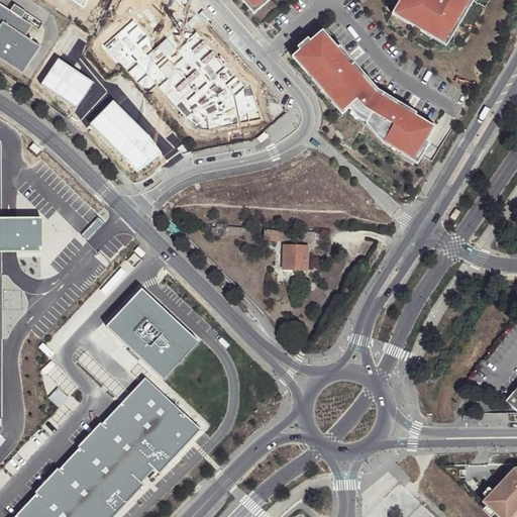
[(71,0),(84,9),(88,0),(71,0)]
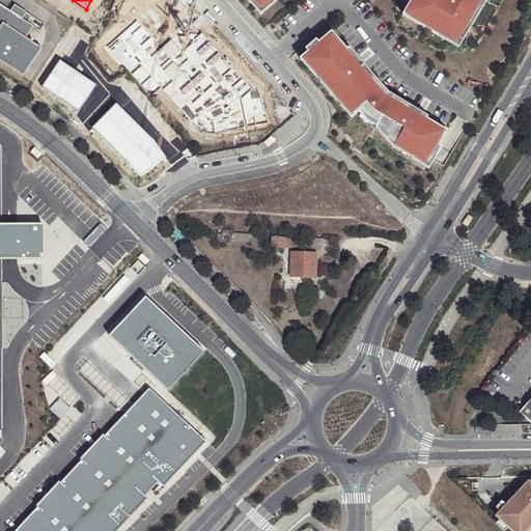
[(269,0),(261,6),(255,0),(248,0),(260,15),(277,0),(269,0)]
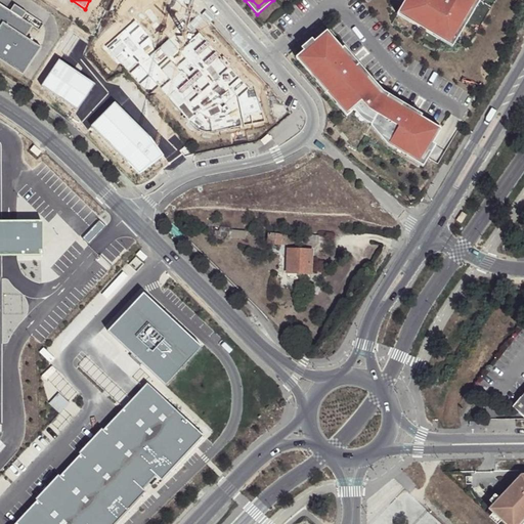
[(405,0),(400,9),(412,16),(437,31),(451,39),(462,22),(464,23),(471,10),(469,8),(474,0),(405,0)]
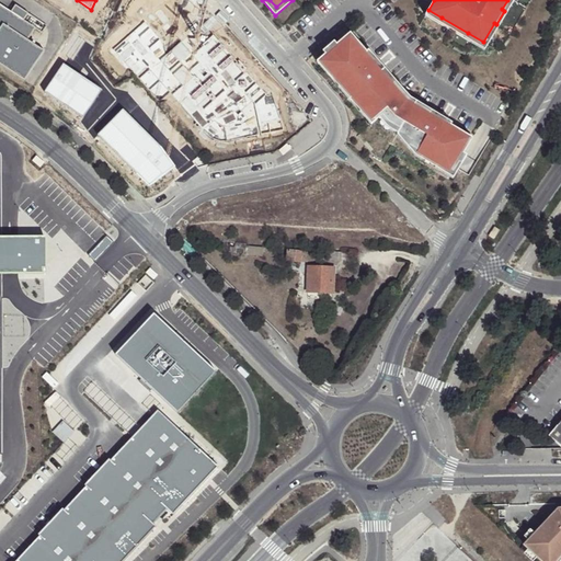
[(507,0),(502,9),(504,11),(507,12),(514,0),(507,0)]
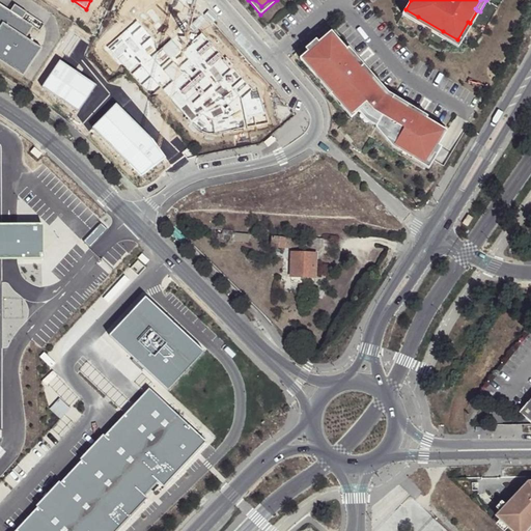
[(33,26),(22,20),(26,12),(14,5),(9,11),(0,5),(0,61),(24,77),(39,53),(43,49),(26,38),(33,26)]
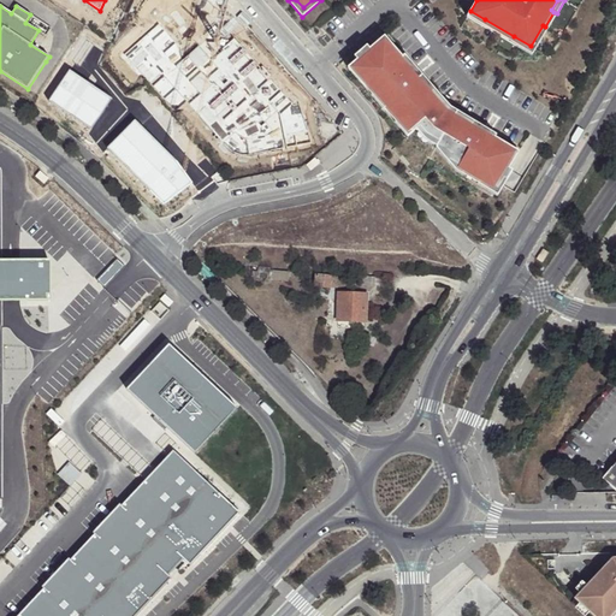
[(485,19),(471,11),(468,17),(483,25),(485,19)]
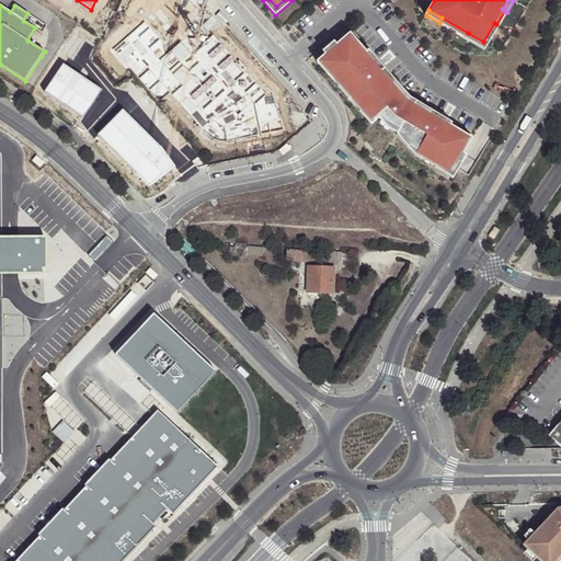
[(210,29),(219,38),(230,30),(221,19),(210,29)]
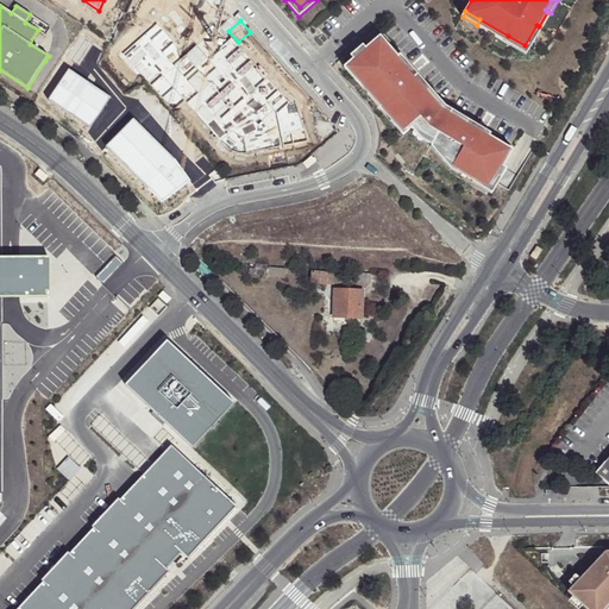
[(155,22),(123,54),(174,111),(186,101),(221,144),(228,149),(238,154),(250,152),(307,140),(294,100),(289,101),(233,37),(209,57),(196,44),(181,56),(155,22)]
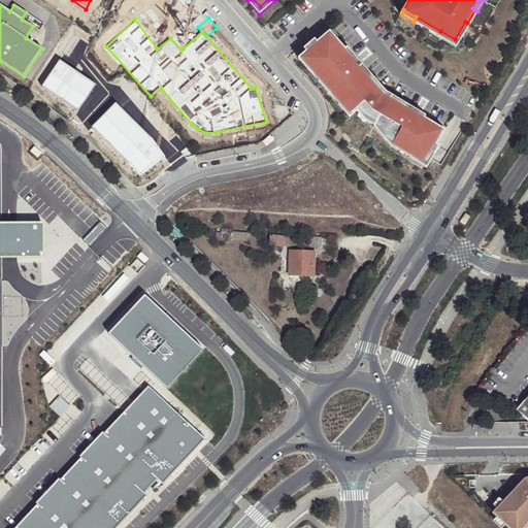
[(455,39),(440,31),(438,36),(457,47),(470,25),(467,23),(465,22),(455,39)]
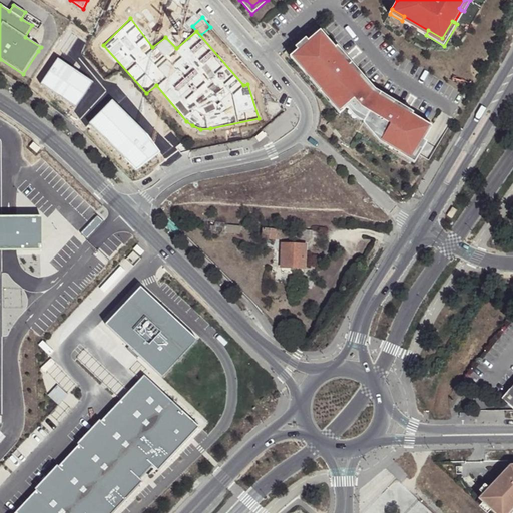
[(401,149),(414,157),(424,140),(432,126),(412,114),(410,117),(392,106),(393,104),(379,96),(378,98),(372,94),(373,92),(360,77),(358,79),(333,51),(336,49),(320,31),(308,41),(306,39),(299,44),(302,47),(298,51),(294,54),(304,65),(302,67),(311,78),(313,76),(323,88),(321,89),(331,101),(333,99),(343,110),(345,108),(349,105),(355,112),(366,119),(365,121),(378,129),(375,134),(388,142),(387,144),(400,151),(401,149)]
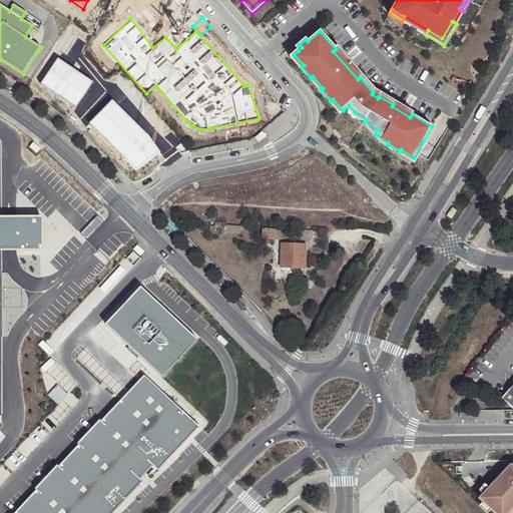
[(362,75),(337,47),(336,49),(333,51),(358,79),(360,77),(362,75)]
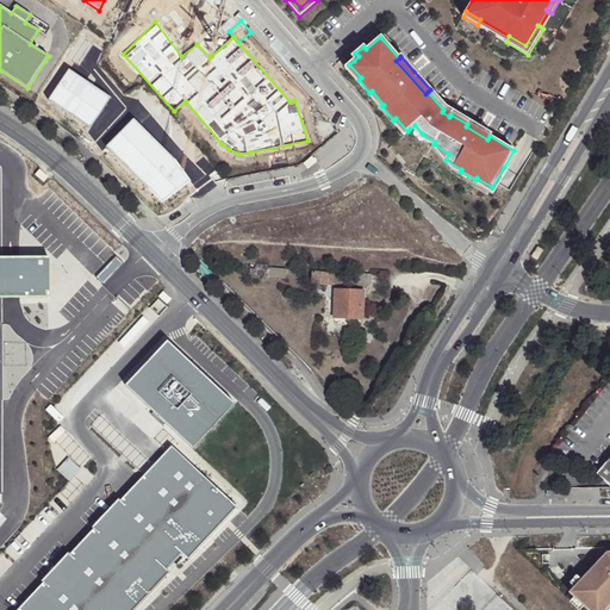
[(349,64),(344,68),(356,82),(359,80),(361,78),(349,64)]
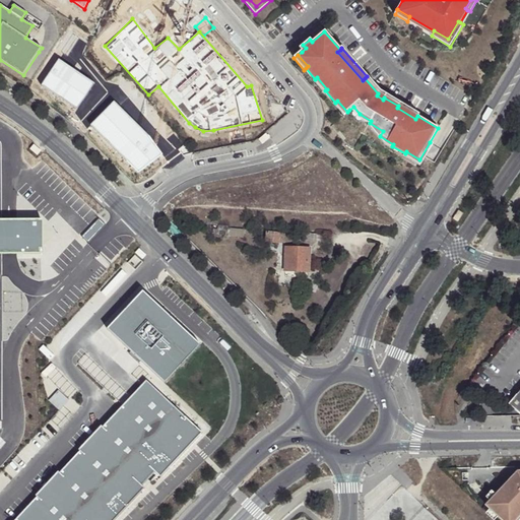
[(96,82),(60,58),(44,84),(79,109),(96,82)]
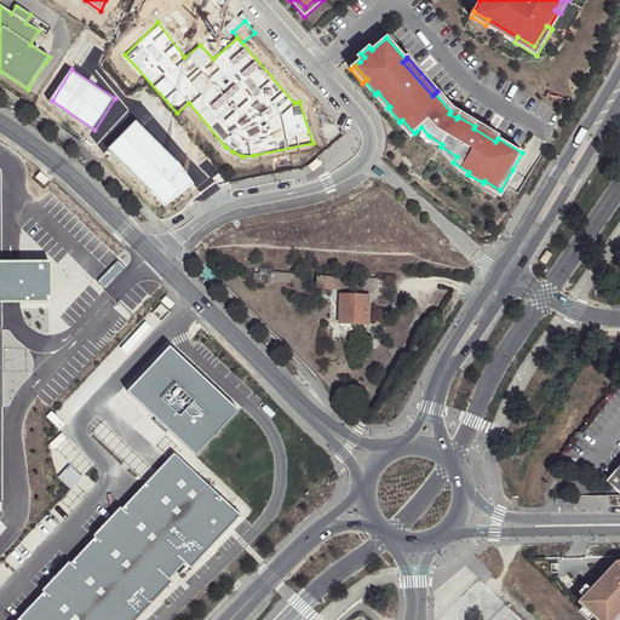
[(375,95),(373,97),(385,110),(388,108),(390,107),(378,92),(375,95)]
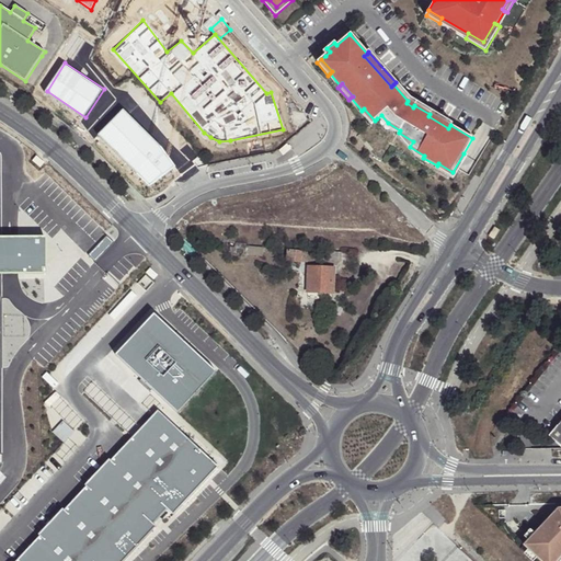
[(98,134),(103,140),(128,114),(124,107),(98,134)]
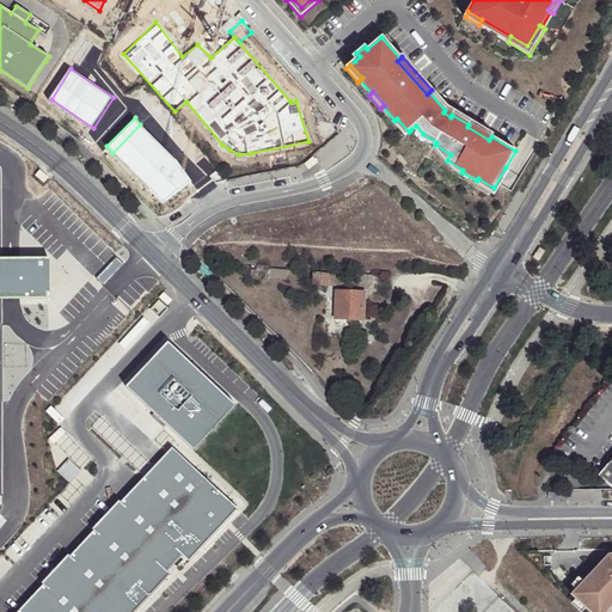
[(392,123),(404,136),(409,132),(397,118),(395,121),(392,123)]
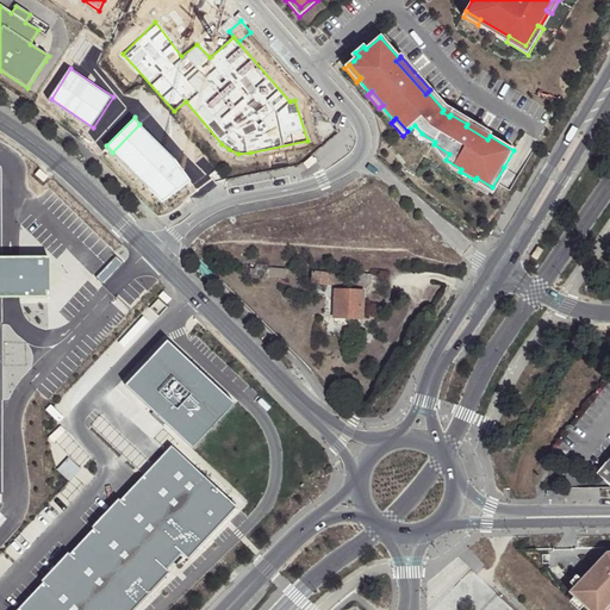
[(491,134),(468,122),(467,124),(466,126),(487,139),(490,136),(491,134)]
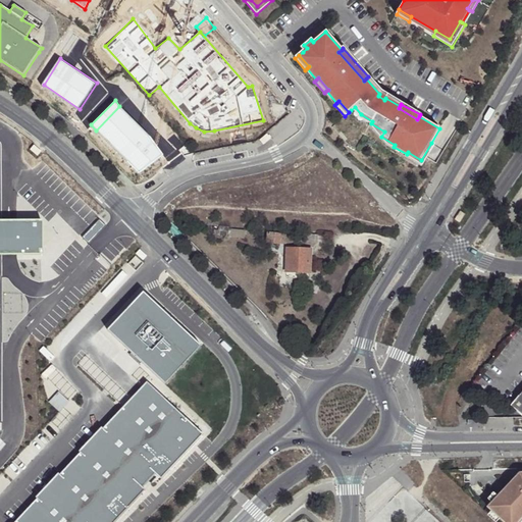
[(150,137),(119,106),(96,131),(139,173),(164,155),(150,137)]
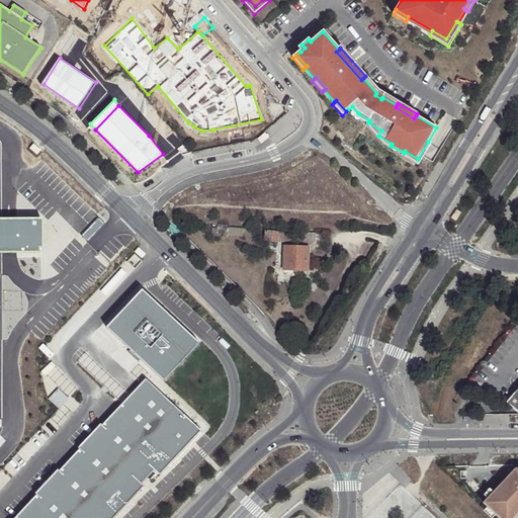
[(352,106),(348,109),(356,118),(366,124),(368,122),(369,120),(358,113),(352,106)]
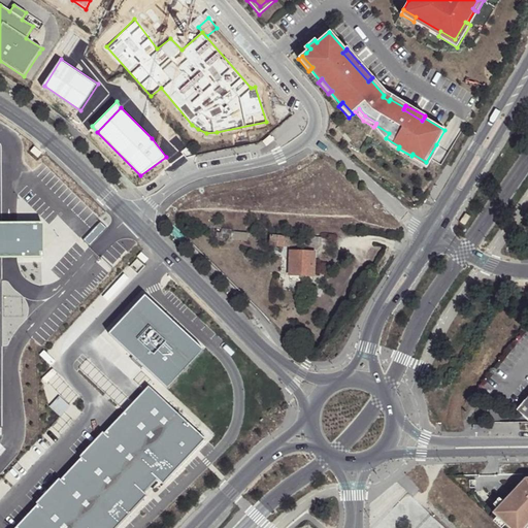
[(389,133),(375,125),(373,127),(373,128),(390,146),(424,166),(427,168),(430,163),(439,145),(436,144),(426,162),(413,154),(411,156),(398,149),(399,146),(386,138),(389,133)]
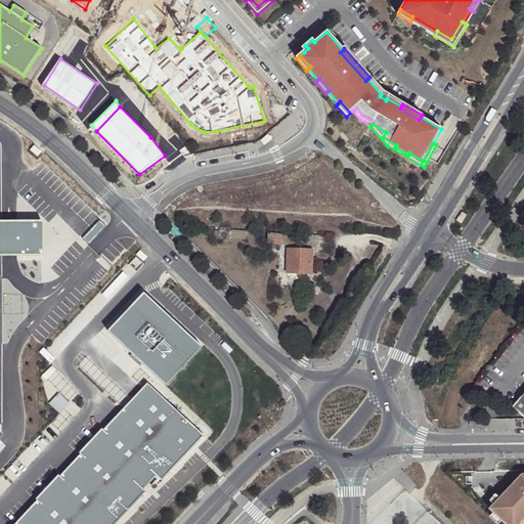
[(0,440),(4,437),(3,257),(50,257),(48,223),(3,223),(2,145),(0,145),(0,440)]
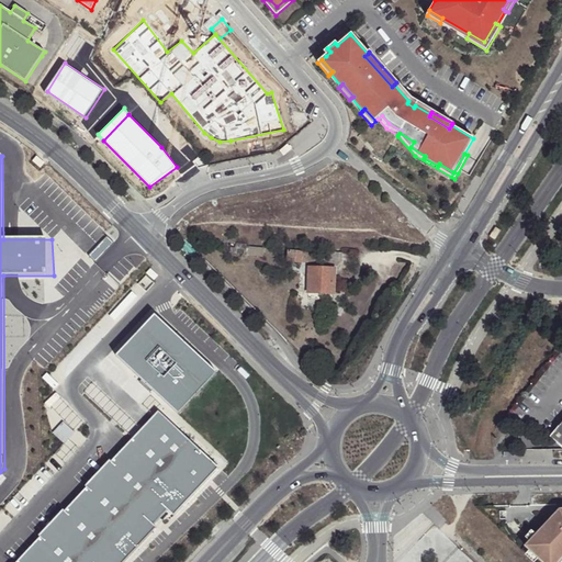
[(246,248),(245,257),(263,259),(265,249),(246,248)]
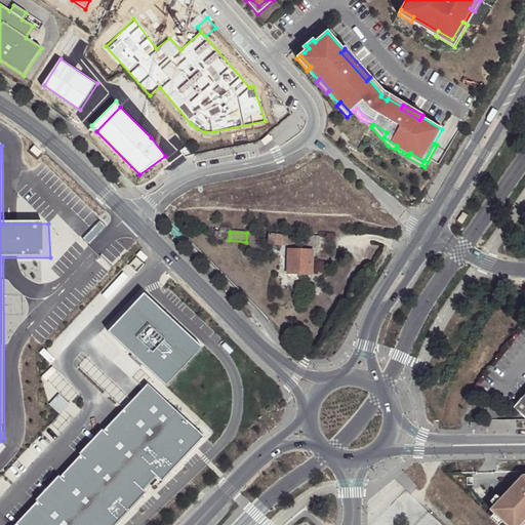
[(288,238),(271,236),(270,246),(282,247),(283,242),(287,243),(288,238)]
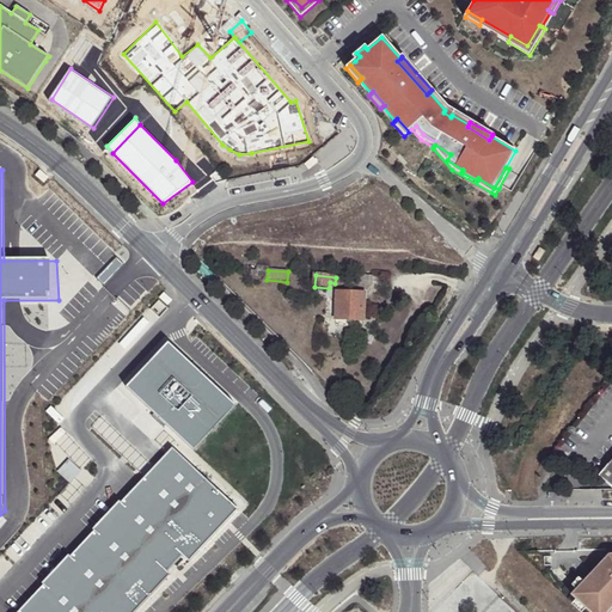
[(373,276),(356,275),(355,285),(372,285),(373,276)]
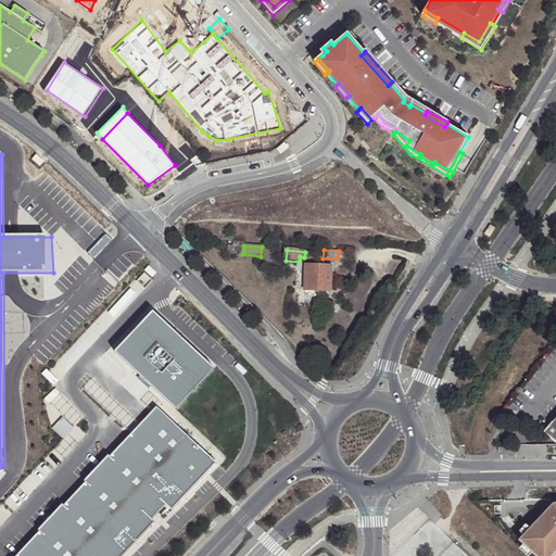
[(155,274),(148,267),(143,272),(151,278),(155,274)]
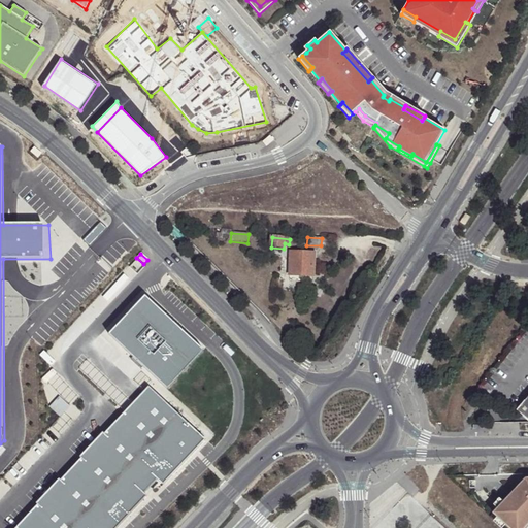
[(316,255),(292,254),(291,276),(315,278),(316,255)]
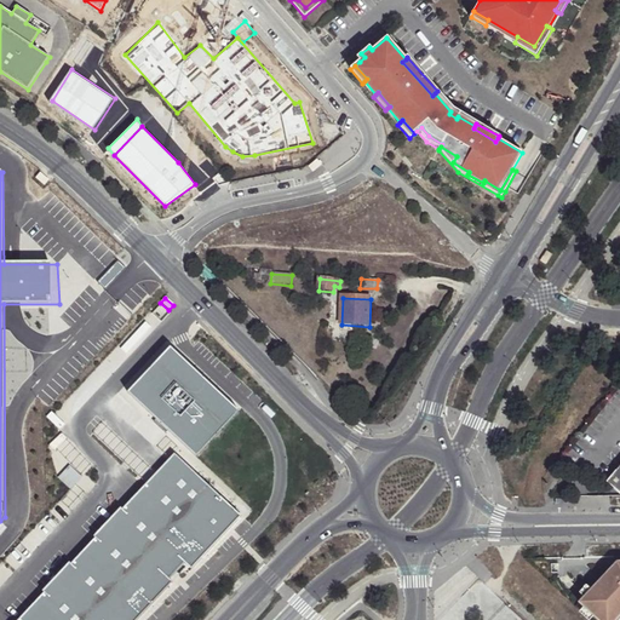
[(168,349),(126,395),(156,422),(158,419),(168,429),(166,431),(195,458),(239,412),(168,349)]
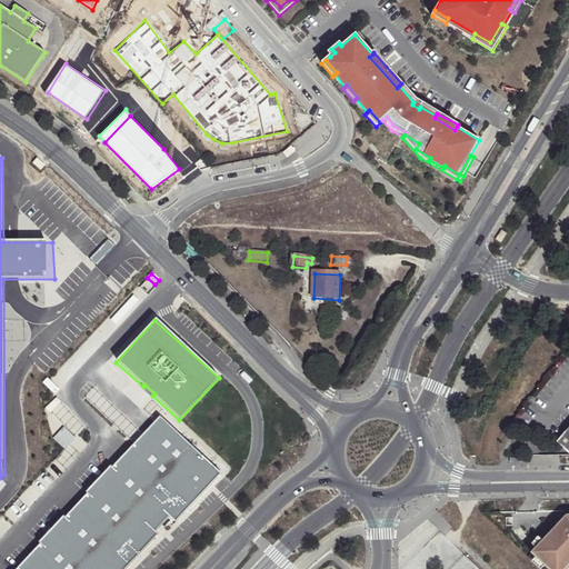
[(219,477),(158,419),(110,470),(109,469),(85,493),(87,496),(65,519),(62,518),(38,543),(40,546),(17,568),(125,568),(156,537),(153,535),(168,519),(173,525),(219,477)]
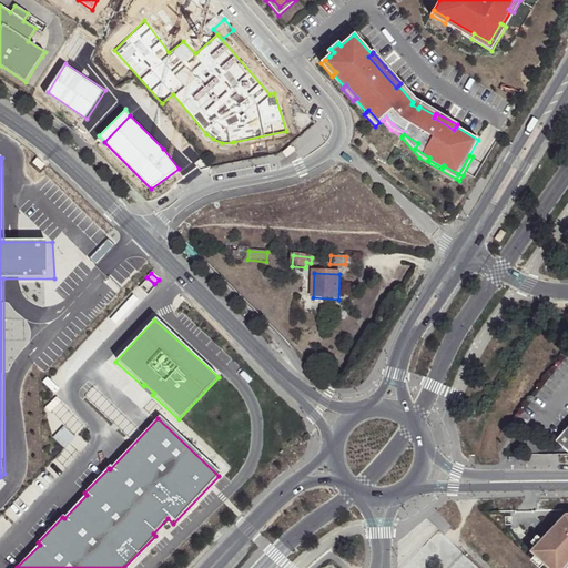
[(567,449),(567,428),(557,442),(567,449)]
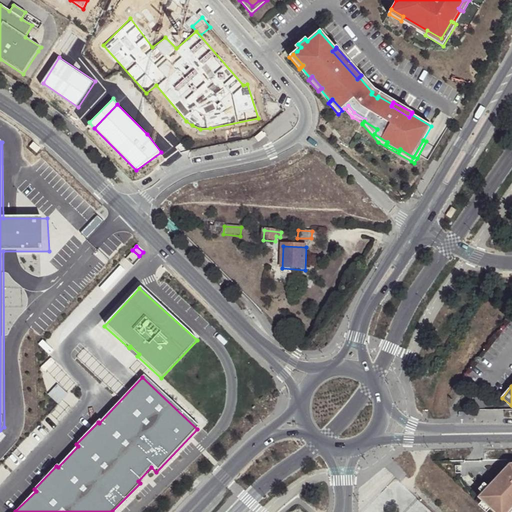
[(511,463),(509,464),(479,497),(490,508),(495,511),(507,511),(511,507),(511,463)]
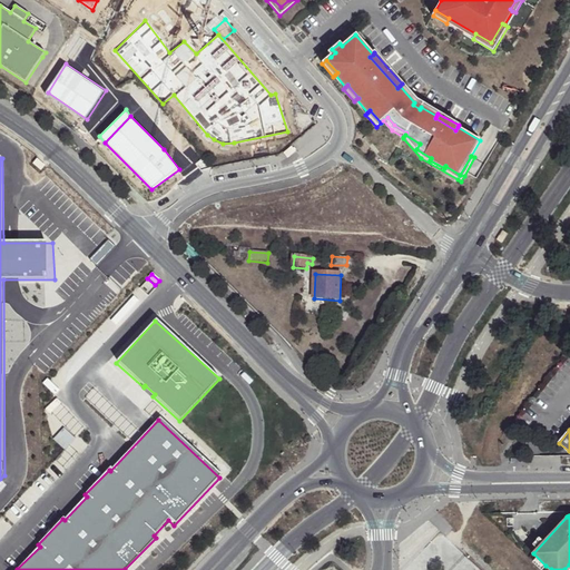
[(533,553),(530,557),(543,569),(546,566),(533,553)]
